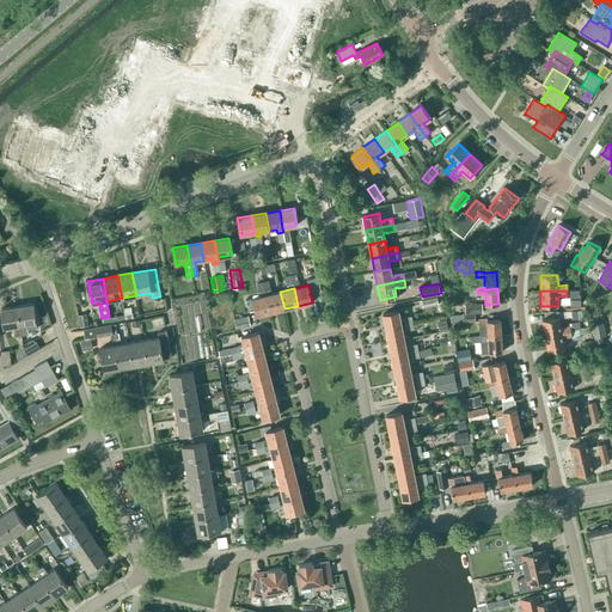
[(569,291),(569,306),(581,306),(580,294),(579,294),(579,291),(569,291)]
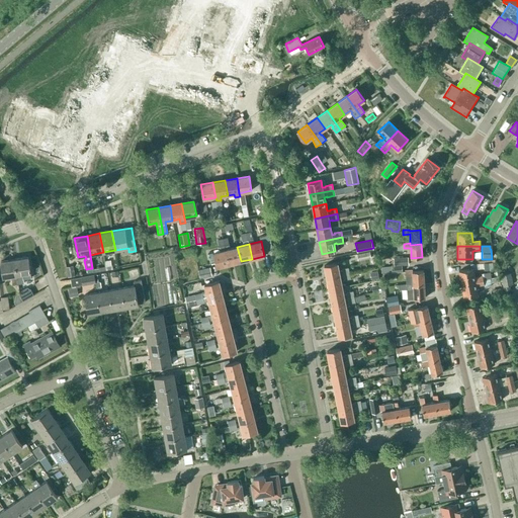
[(229,264),(241,261),(237,247),(226,250),(229,264)]
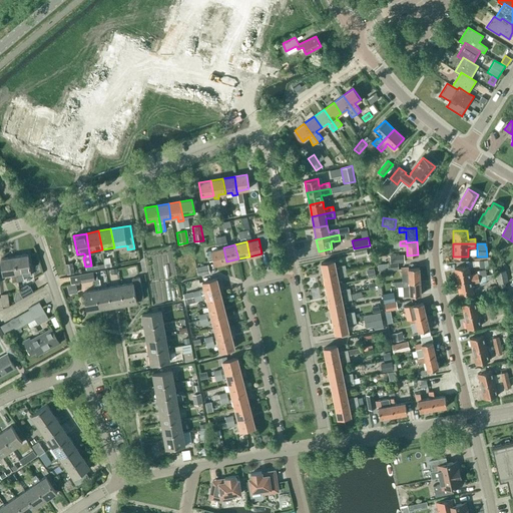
[(211,250),(214,265),(226,262),(223,247),(211,250)]
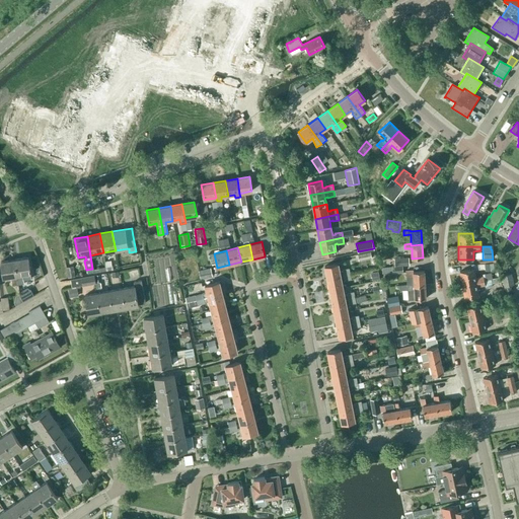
[(358,254),(359,261),(372,258),(371,251),(358,254)]
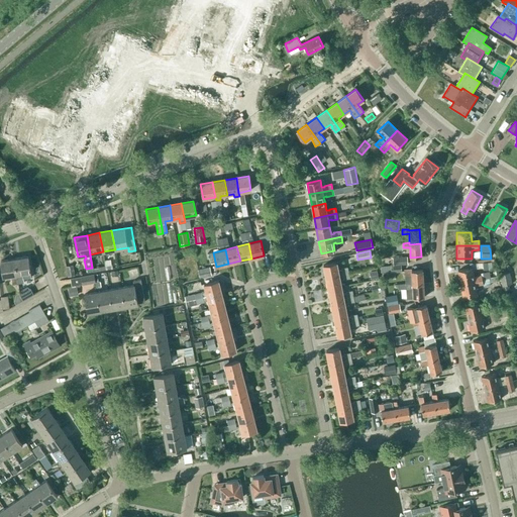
[(24,283),(22,274),(30,273),(28,257),(14,260),(18,284),(24,283)]
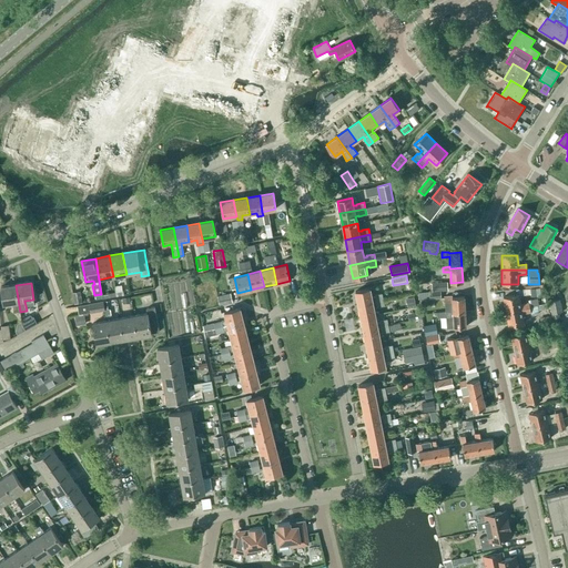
[(13,313),(20,312),(16,285),(0,287),(3,304),(12,303),(13,313)]
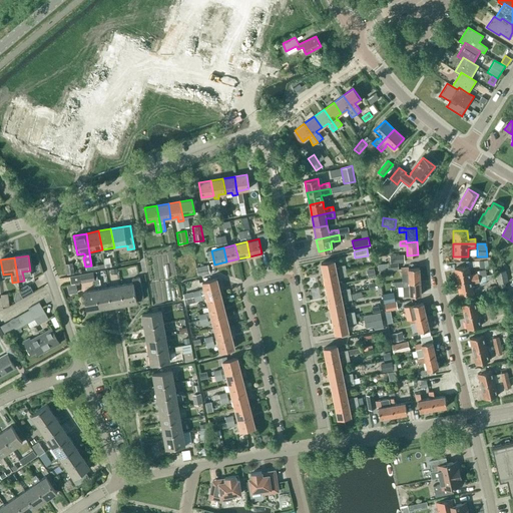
[(334,261),(321,264),(324,275),(346,271),(345,266),(339,267),(339,268),(336,268),(334,261)]
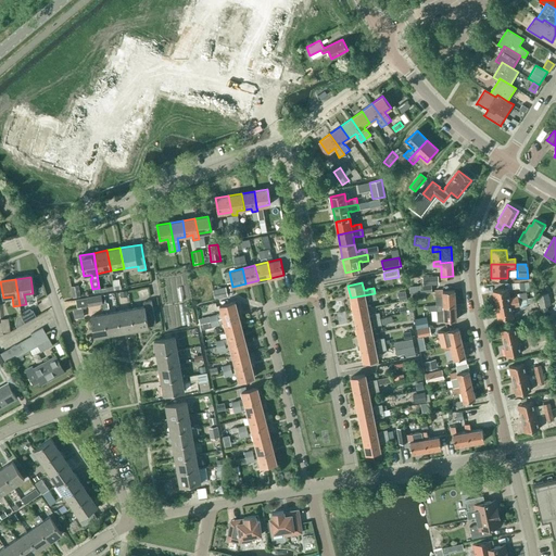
[(78,286),(71,287),(73,298),(79,295),(78,286)]
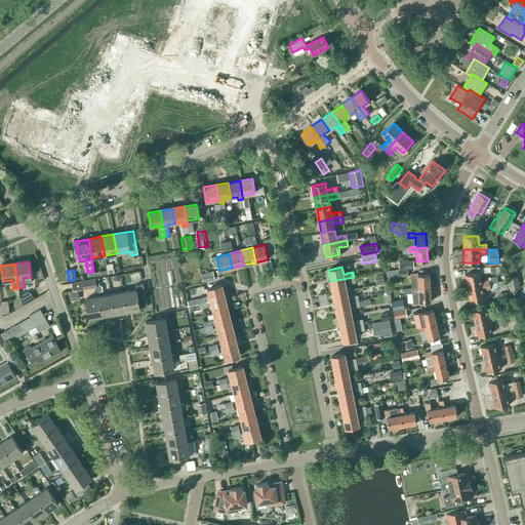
[(212,271),(201,274),(201,277),(203,282),(215,280),(212,271)]
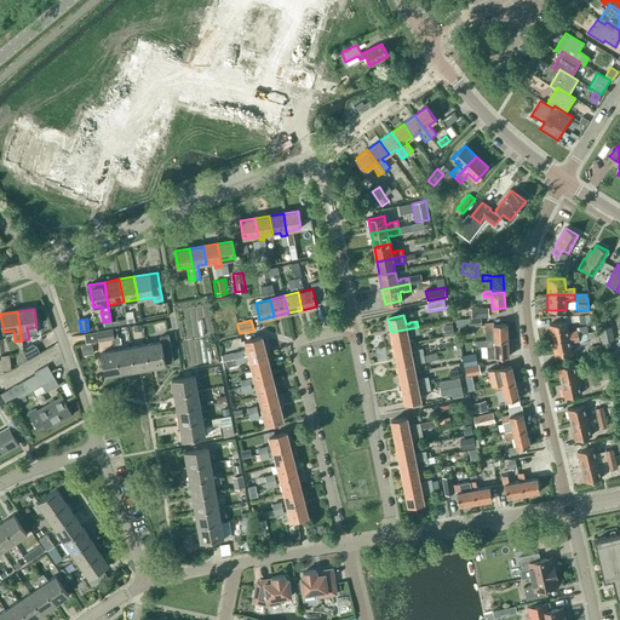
[(549,325),(552,340),(578,336),(577,329),(568,332),(567,321),(549,325)]
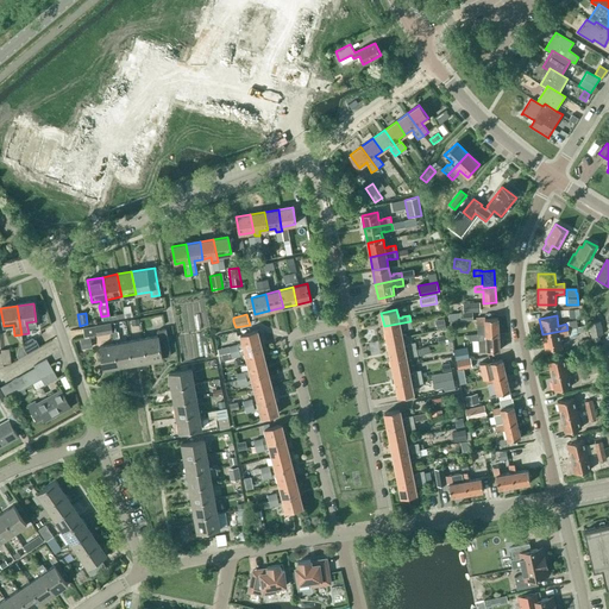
[(485,318),(484,318),(476,318),(477,324),(484,324),(485,333),(485,336),(498,334),(497,318),(485,319),(485,318)]
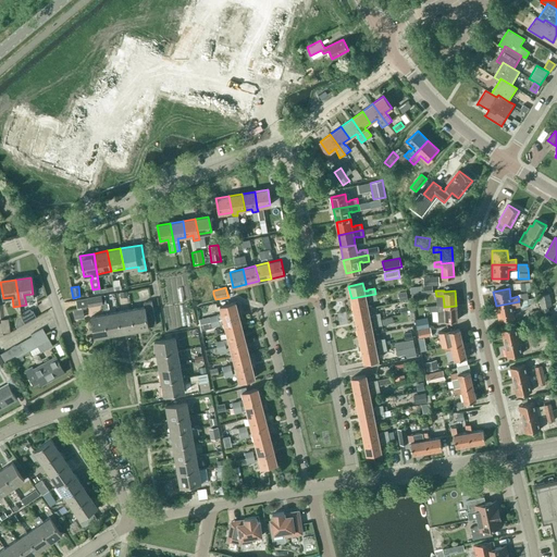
[(527,293),(518,294),(518,296),(519,301),(527,300),(527,299),(528,299),(527,293)]
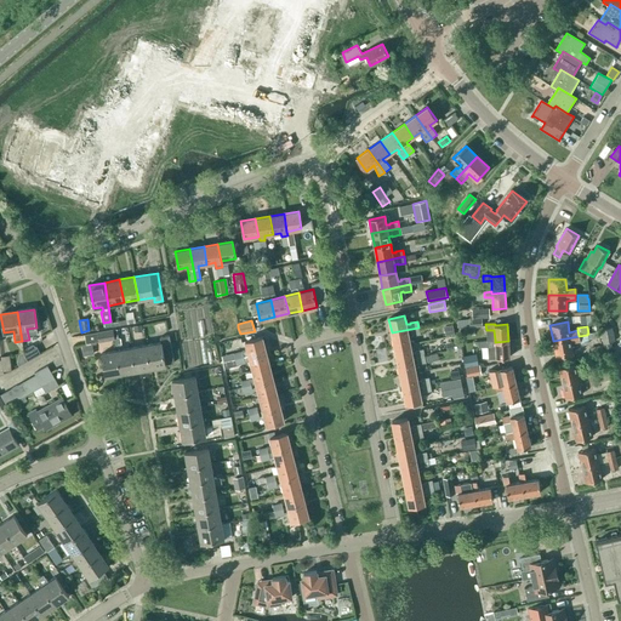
[(613,326),(599,330),(603,345),(604,348),(611,347),(610,342),(615,341),(613,326)]
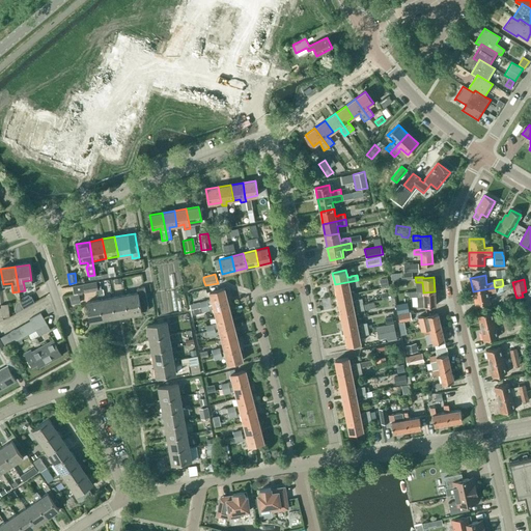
[(335,284),(337,297),(351,295),(350,287),(353,286),(353,287),(359,286),(358,280),(335,284)]
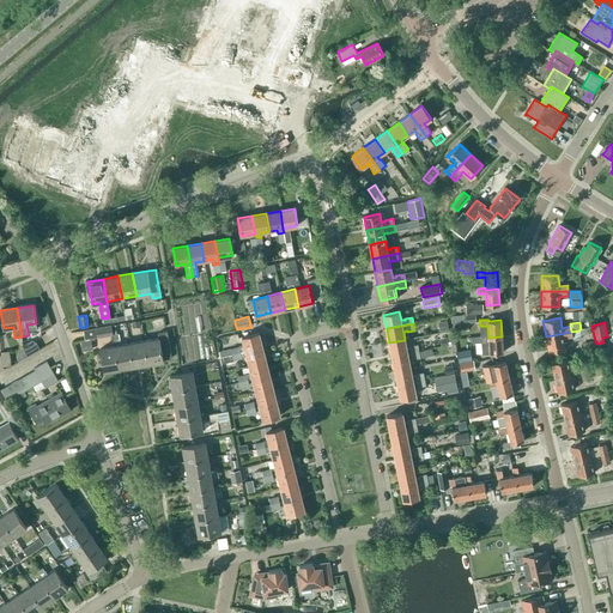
[(97,338),(113,334),(110,326),(96,328),(97,338)]
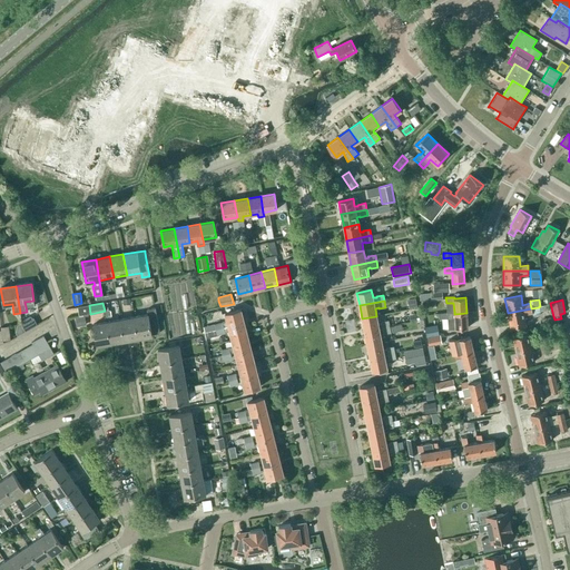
[(148,314),(134,317),(138,338),(153,335),(151,334),(159,333),(155,308),(147,310),(148,314)]
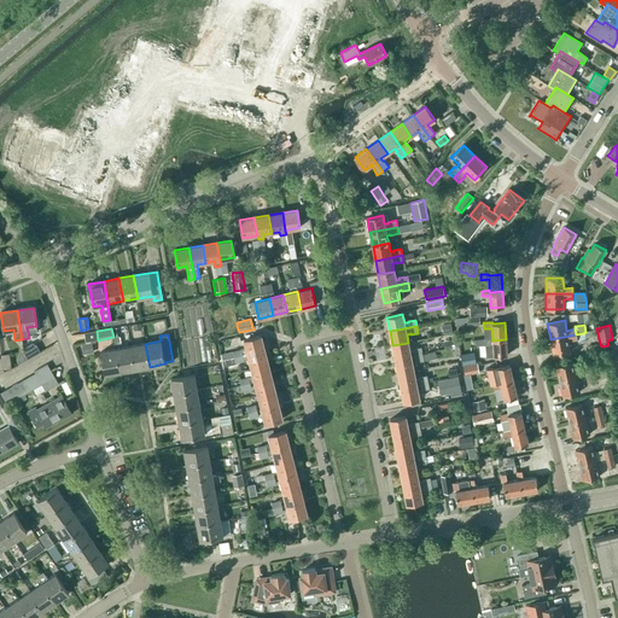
[(570,351),(569,342),(577,339),(576,334),(551,339),(553,354),(570,351)]
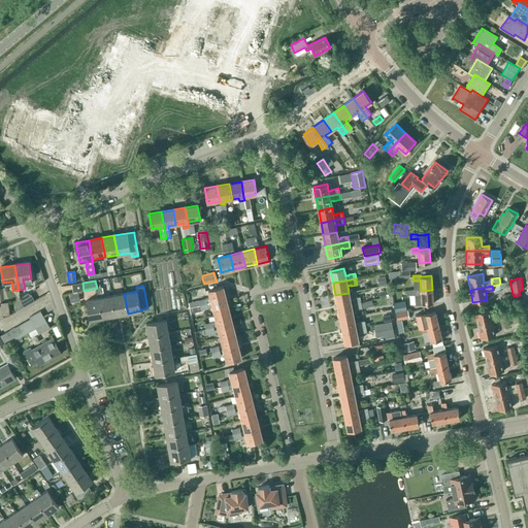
[(223,287),(208,291),(211,302),(226,298),(223,287)]
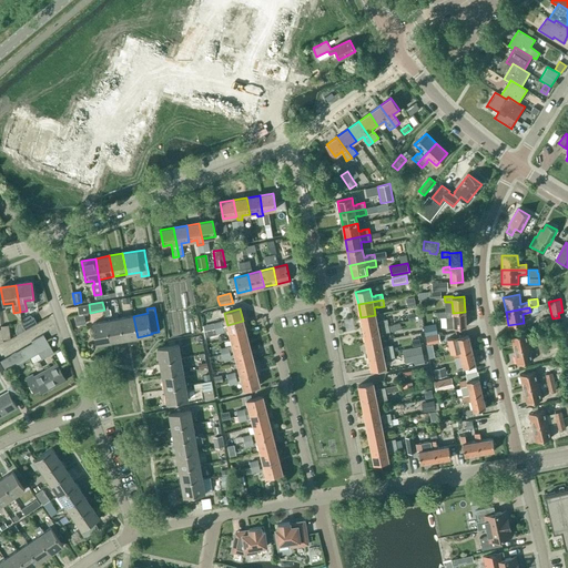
[(454,327),(466,326),(465,312),(453,313),(453,311),(445,312),(446,316),(453,316),(454,327)]
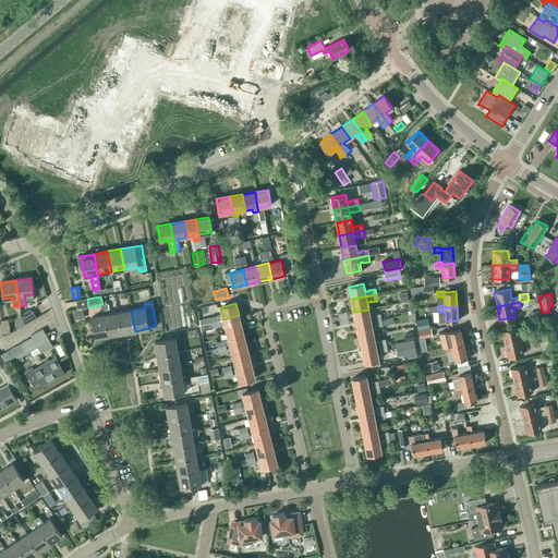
[(74,320),(84,318),(82,310),(73,311),(74,320)]
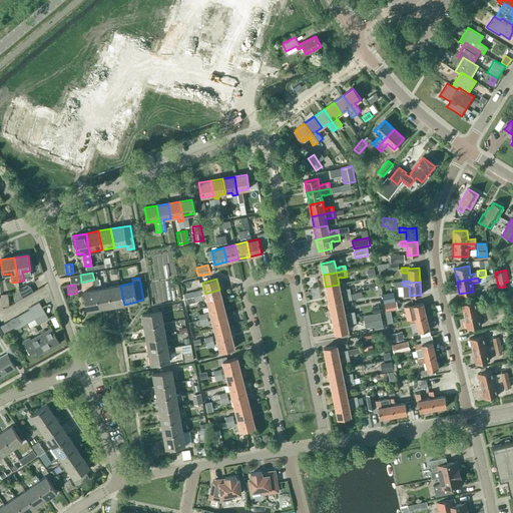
[(326,287),(328,299),(351,294),(350,289),(343,290),(343,291),(340,292),(339,285),(326,287)]
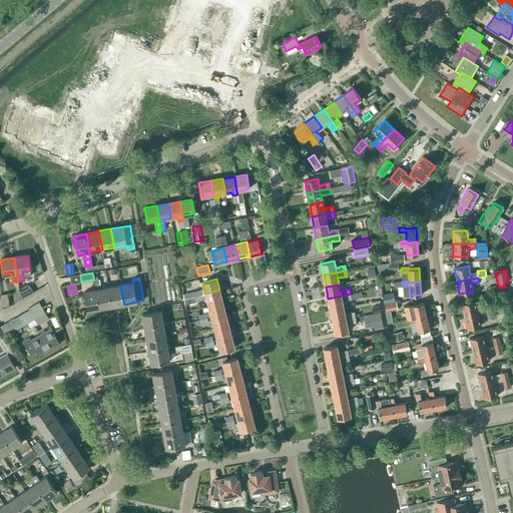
[(112,307),(124,305),(120,286),(108,288),(112,307)]
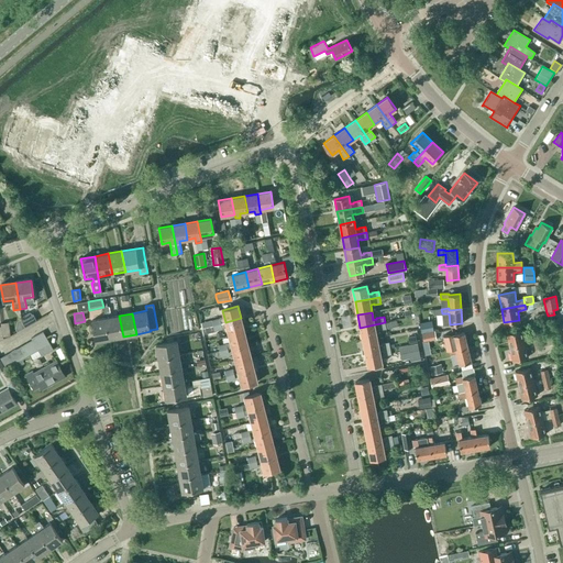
[(21,320),(25,327),(36,321),(33,315),(21,320)]
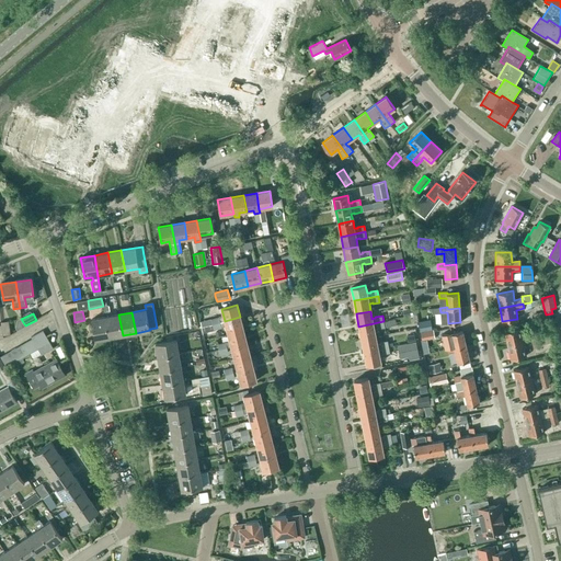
[(105,317),(109,338),(123,335),(118,315),(105,317)]
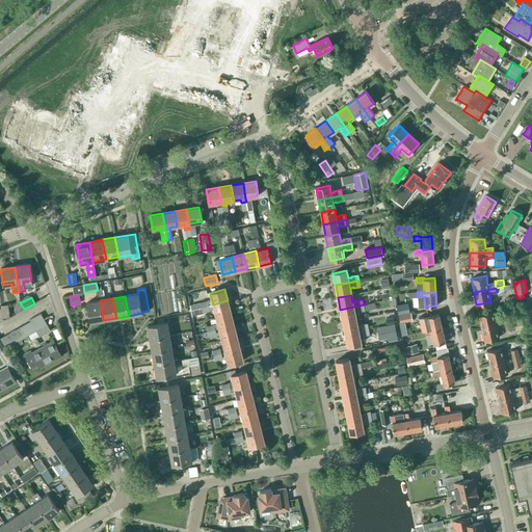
[(90,322),(103,320),(100,300),(86,302),(90,322)]
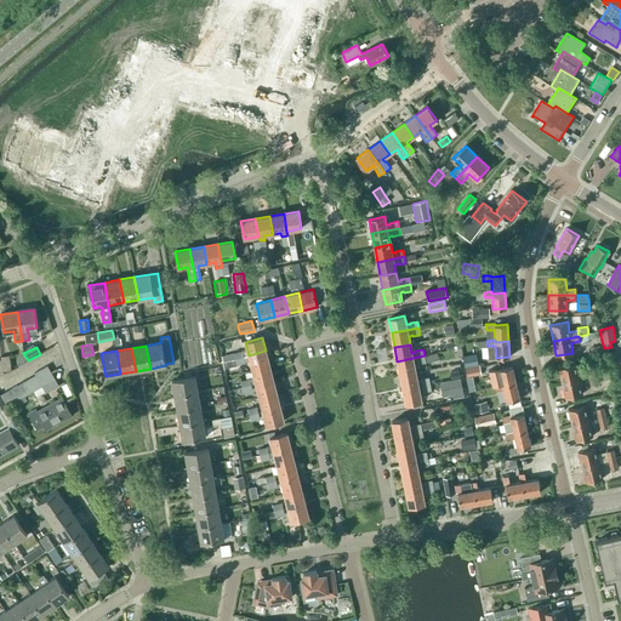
[(266,351),(249,355),(244,358),(244,357),(235,359),(237,365),(250,362),(252,370),(269,365),(266,351)]
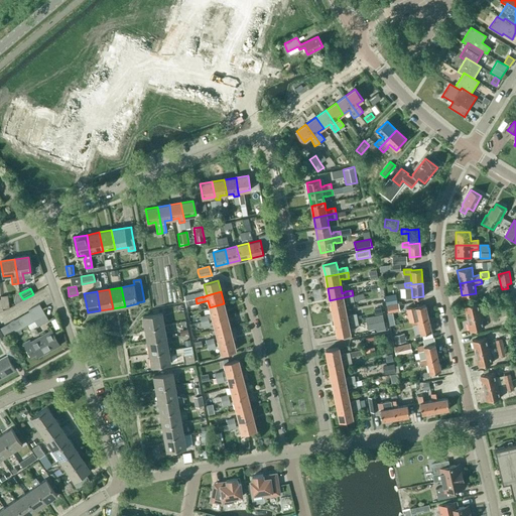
[(1,299),(2,308),(9,307),(7,295),(1,296),(1,299)]
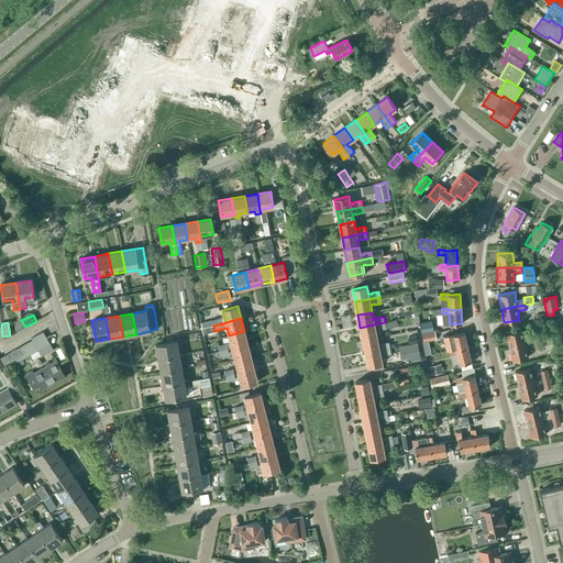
[(360,328),(363,341),(377,338),(375,330),(378,329),(378,330),(386,329),(385,322),(360,328)]
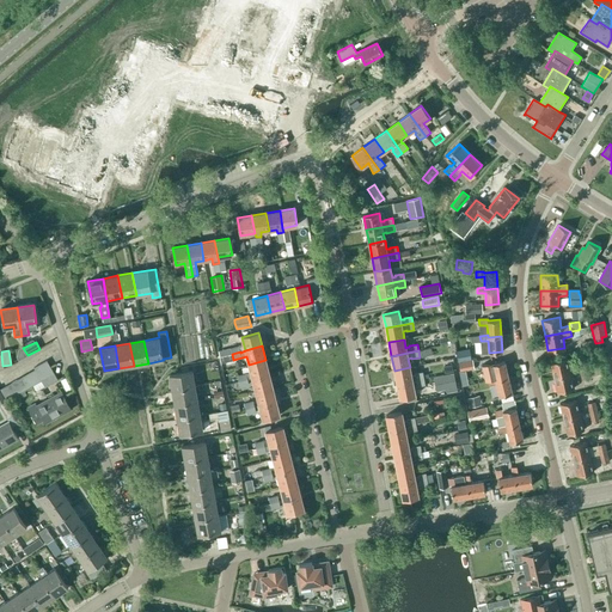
[(567,359),(550,362),(554,378),(570,373),(567,359)]
